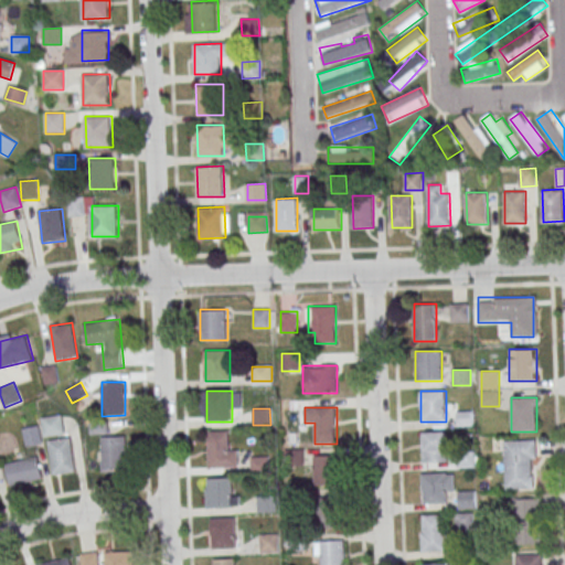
[(65,434),(62,414),(41,417),(44,437),(65,434)]
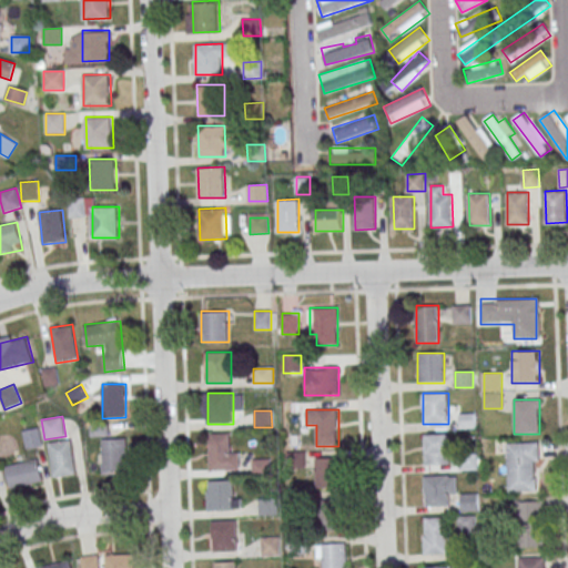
[(24,430),(26,448),(41,446),(39,429),(24,430)]
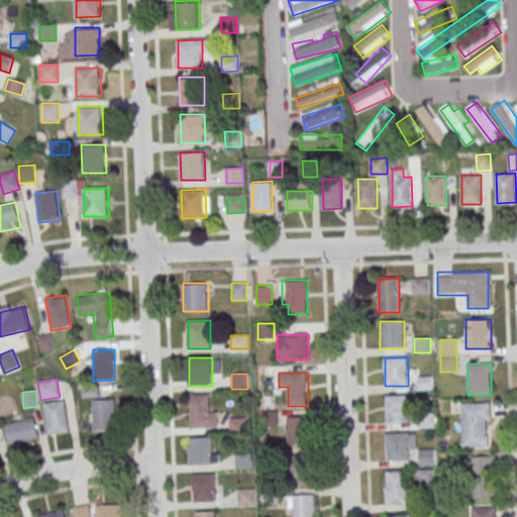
[(191,428),(218,428),(218,406),(210,406),(210,395),(191,395),(191,428)]
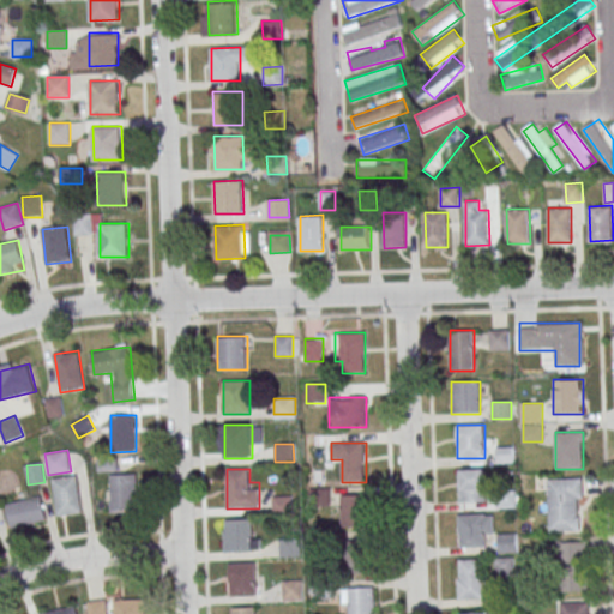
[(486,501),(486,469),(458,469),(458,501),(486,501)]
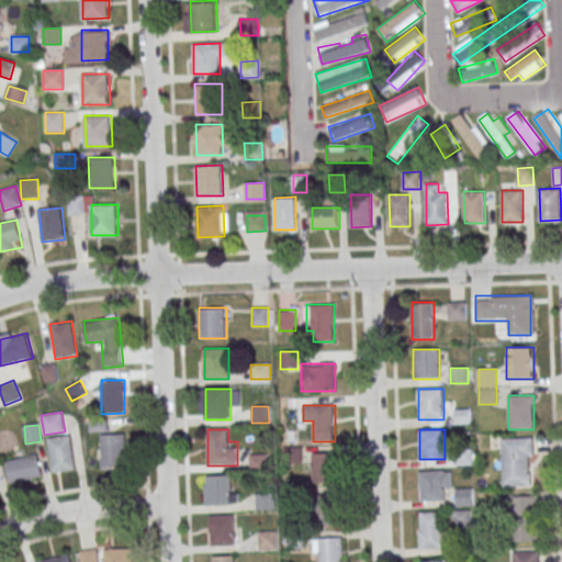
[(101,435),(101,469),(130,469),(130,435),(101,435)]
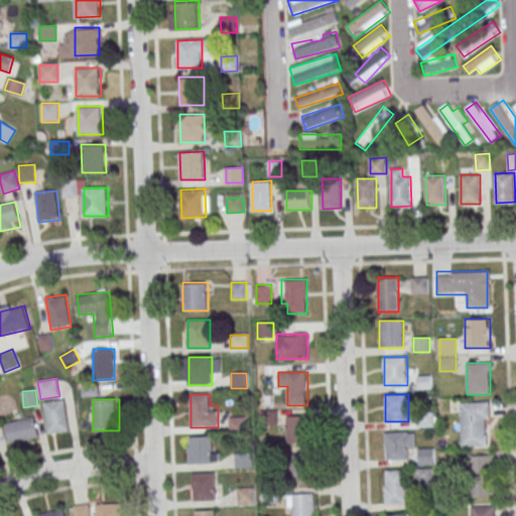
[(47,433),(69,431),(65,400),(44,402),(47,433)]
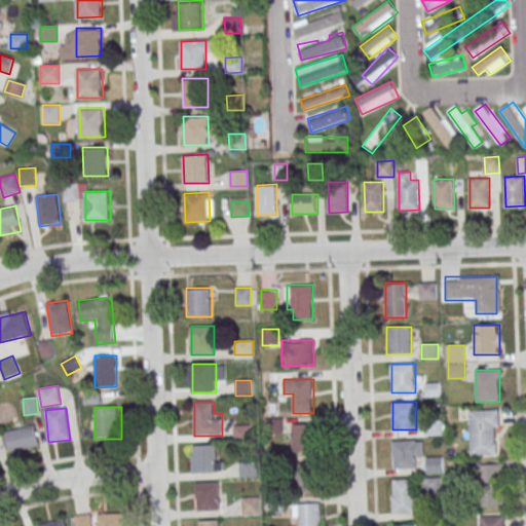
[(499,410),(471,410),(471,454),(499,454),(499,410)]
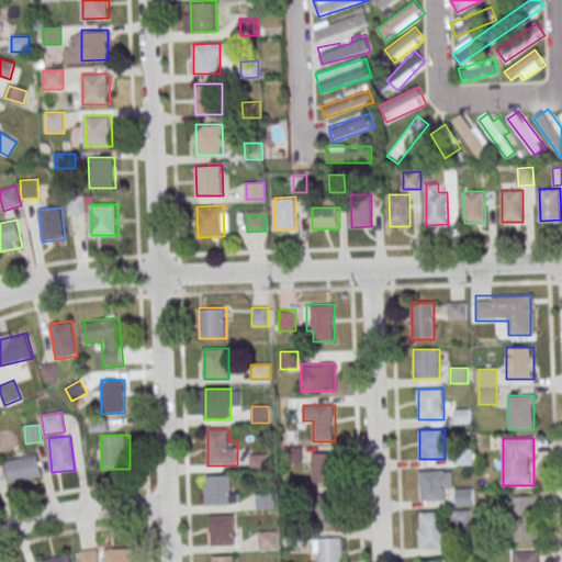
[(10,484),(43,475),(37,454),(6,462),(10,484)]
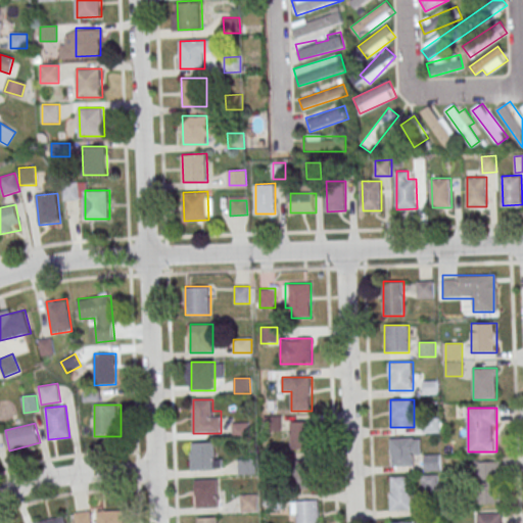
[(311,450),(311,423),(291,423),(291,450),(311,450)]
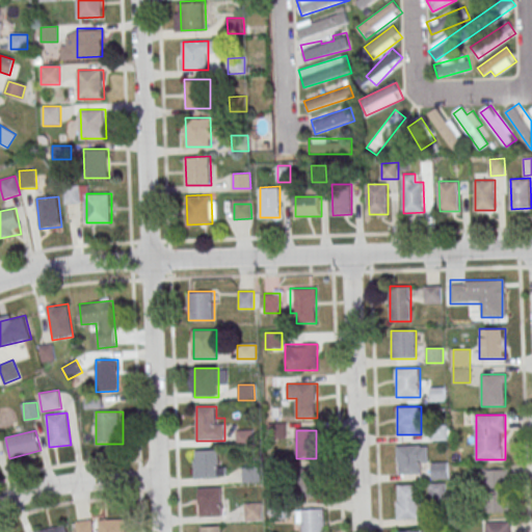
[(397,445),(397,474),(427,474),(427,445),(397,445)]
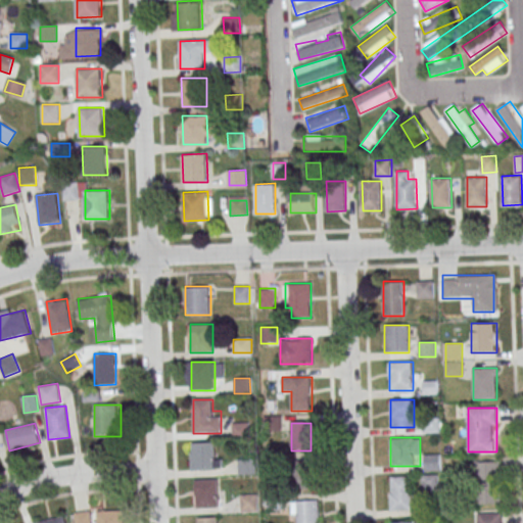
[(191,442),(191,470),(220,470),(220,442),(191,442)]
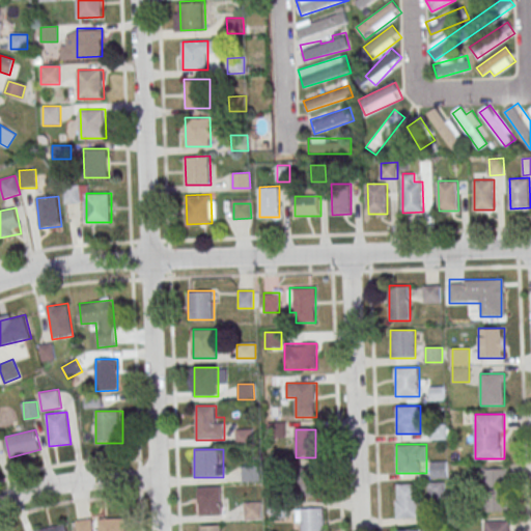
[(431,463),(431,477),(447,477),(447,463),(431,463)]
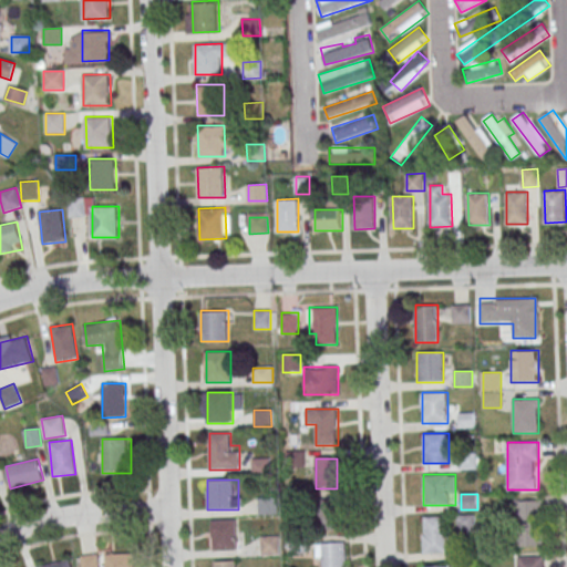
[(277,497),(258,497),(258,515),(277,515),(277,497)]
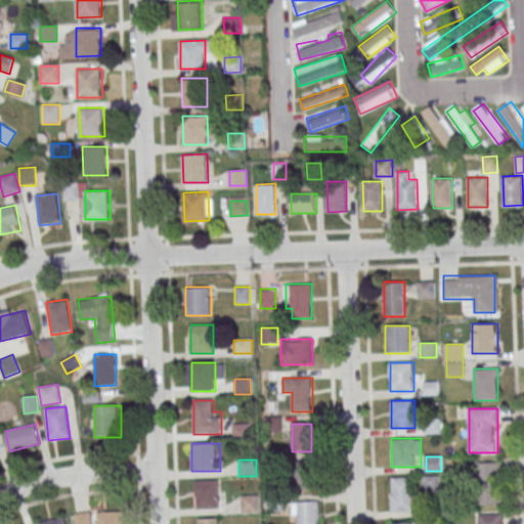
[(297,489),(319,489),(319,462),(297,462),(297,489)]
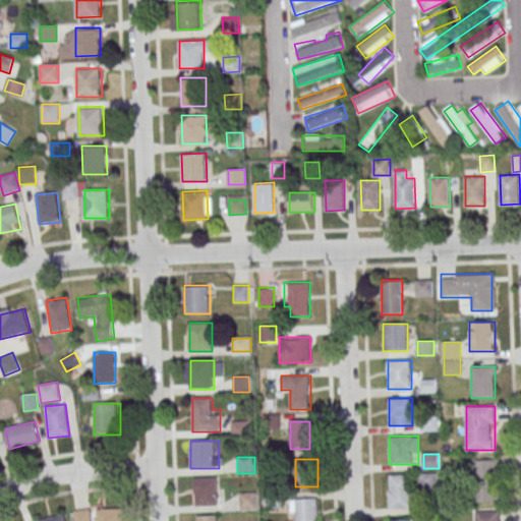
[(474,503),(497,503),(497,459),(474,459),(474,503)]
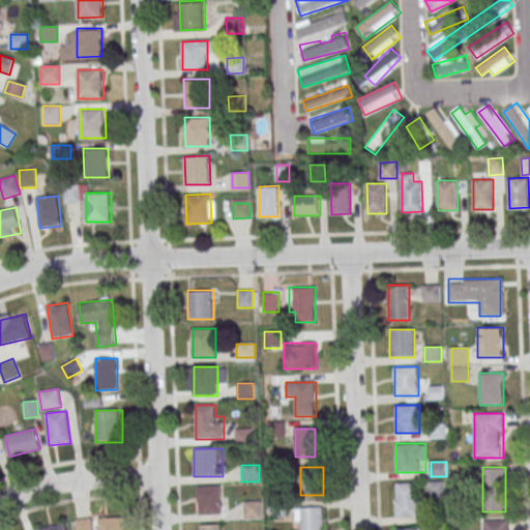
[(428,498),(444,498),(444,481),(428,481),(428,498)]
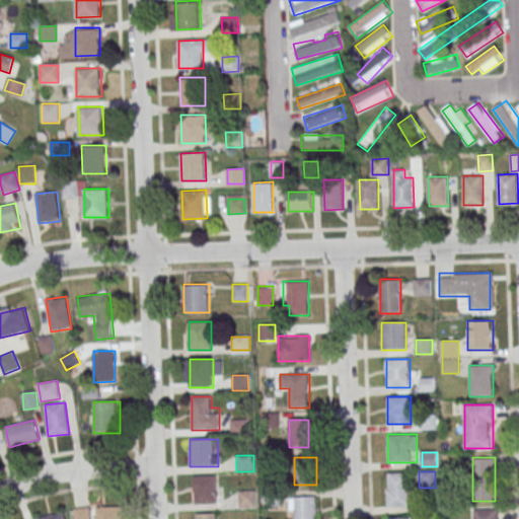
[(387,473),(387,507),(409,507),(409,473),(387,473)]
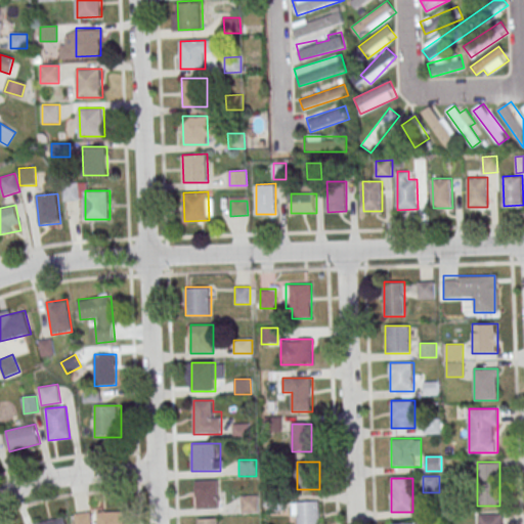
[(195,510),(219,510),(219,481),(195,481),(195,510)]
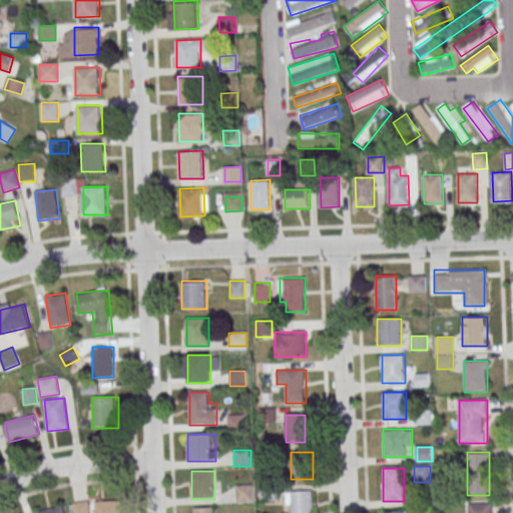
[(252,485),(236,485),(236,502),(252,502),(252,485)]
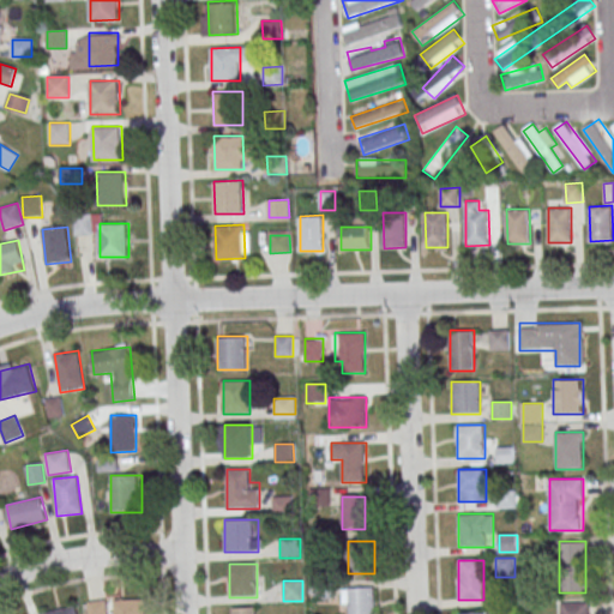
[(374,613),(375,588),(344,588),(343,613),(374,613)]
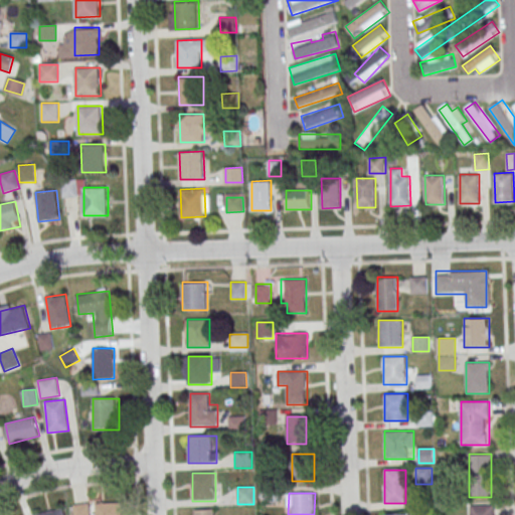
[(122,514),(122,503),(94,503),(93,514),(122,514)]
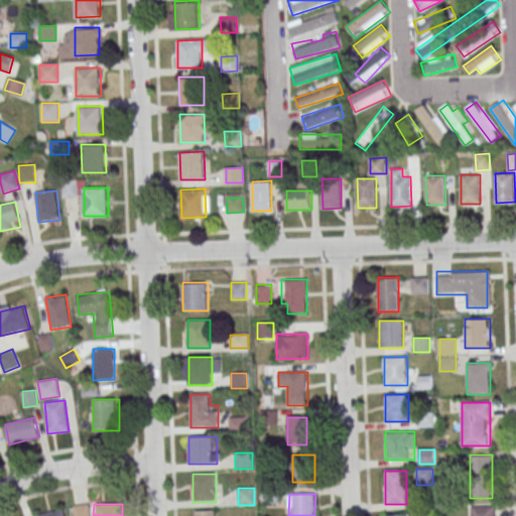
[(75,505),(75,515),(89,515),(89,505),(75,505)]
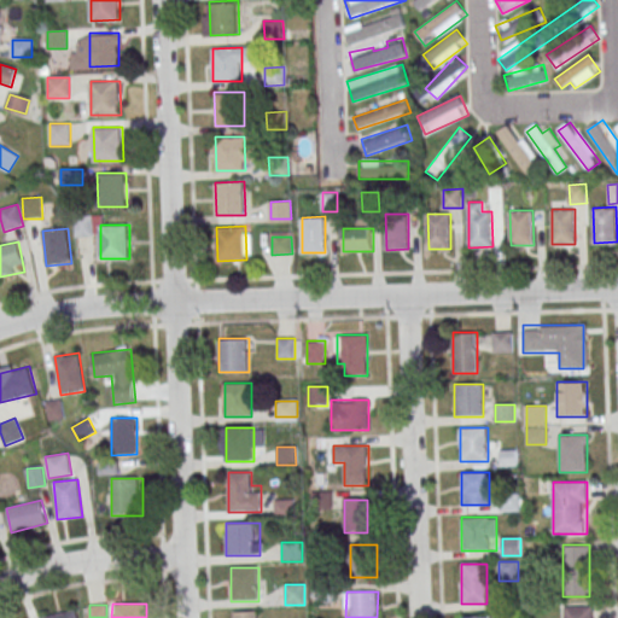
[(593,617),(593,606),(565,606),(565,617),(593,617)]
